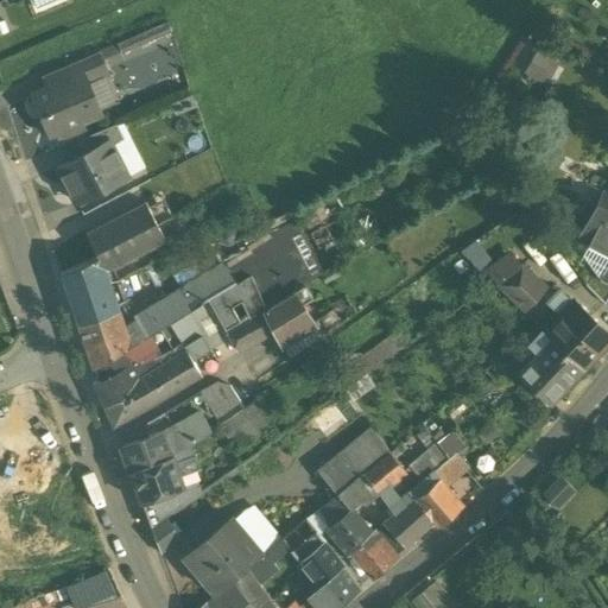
[(168,23),(116,44),(120,52),(171,31),(168,23)]
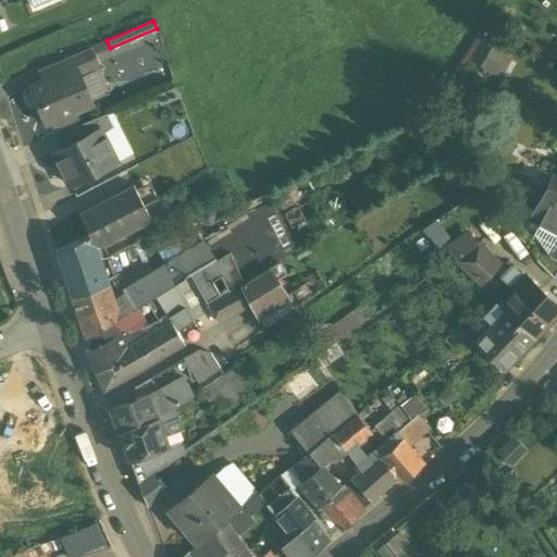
[(88,48),(61,60),(65,72),(75,67),(78,75),(97,67),(88,48)]
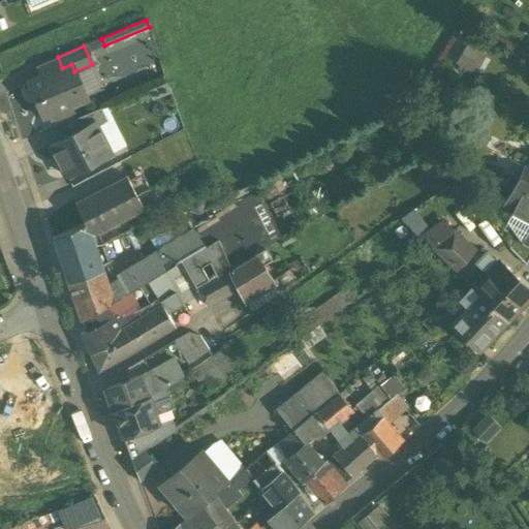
[(74,71),(71,64),(62,68),(29,83),(36,98),(34,98),(31,106),(34,114),(42,117),(85,98),(74,71)]
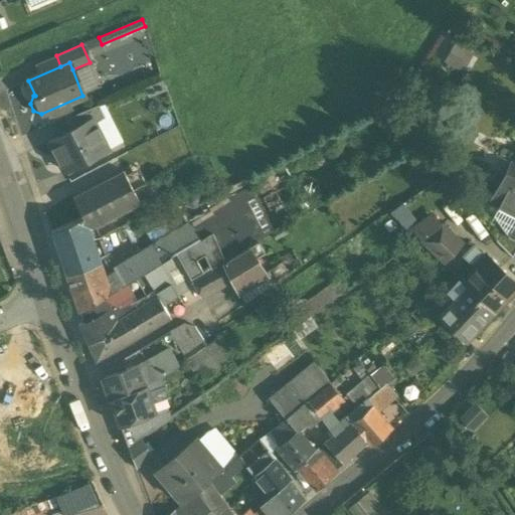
[(98,105),(65,119),(70,130),(72,129),(73,131),(92,121),(93,123),(104,118),(98,105)]
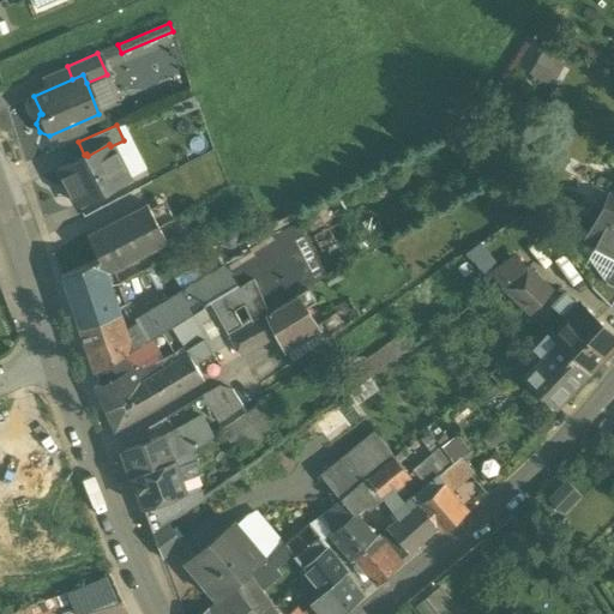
[(109,144),(88,156),(86,154),(84,155),(59,168),(77,204),(127,179),(110,146),(109,144)]
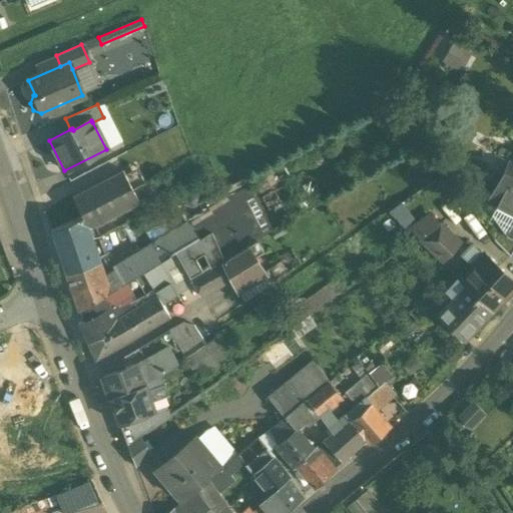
[(512,154),(497,147),(482,175),(498,183),(509,162),(512,163),(512,154)]
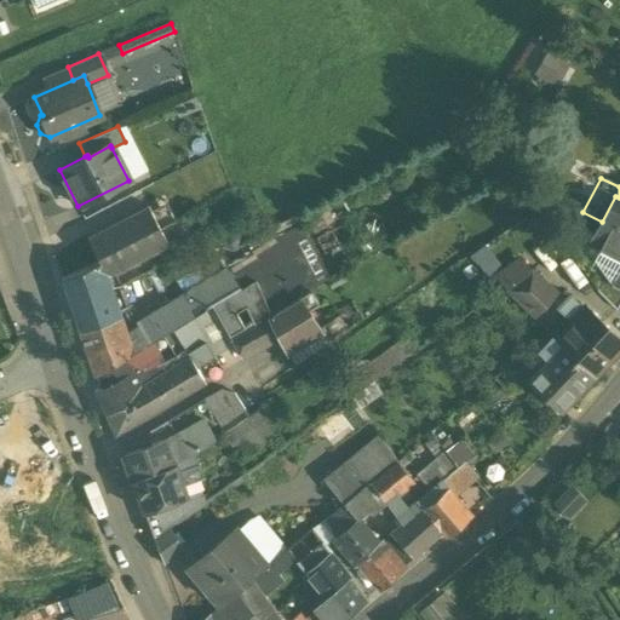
[(619,197),(615,196),(602,222),(590,245),(598,250),(593,259),(612,283),(610,285),(619,290),(619,197)]
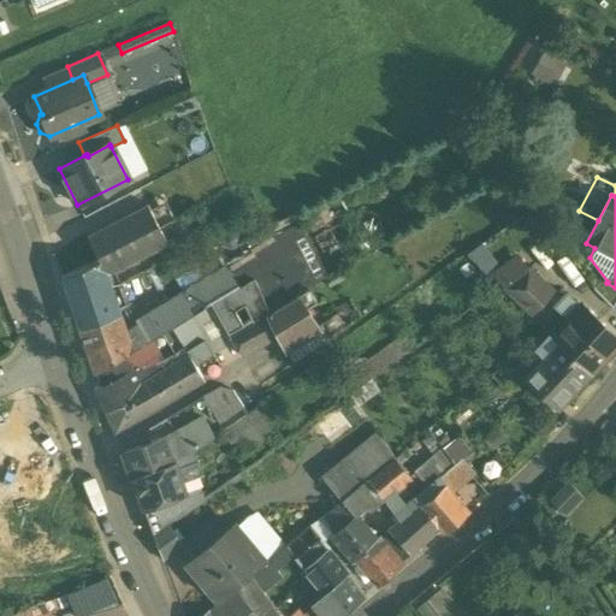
[(147,205),(87,236),(98,259),(105,254),(113,270),(166,242),(147,205)]
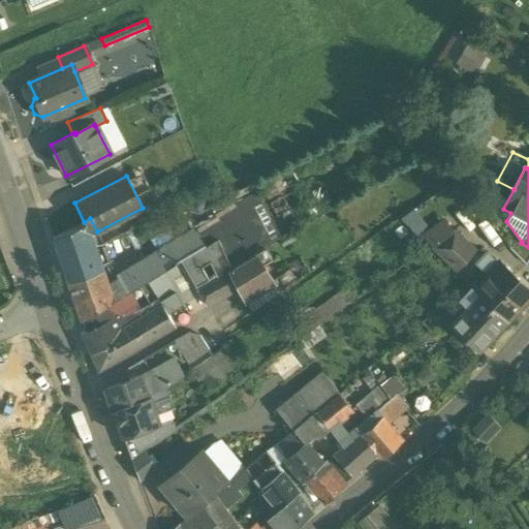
[(172,189),(163,193),(167,201),(177,196),(172,189)]
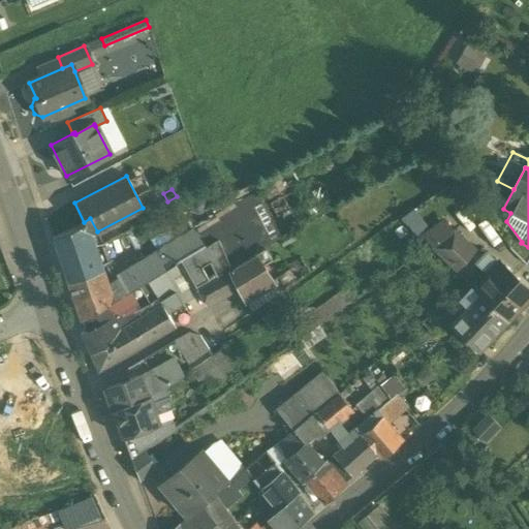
[(217,220),(209,225),(217,240),(230,269),(263,249),(275,242),(253,207),(261,201),(255,190),(214,215),(217,220)]
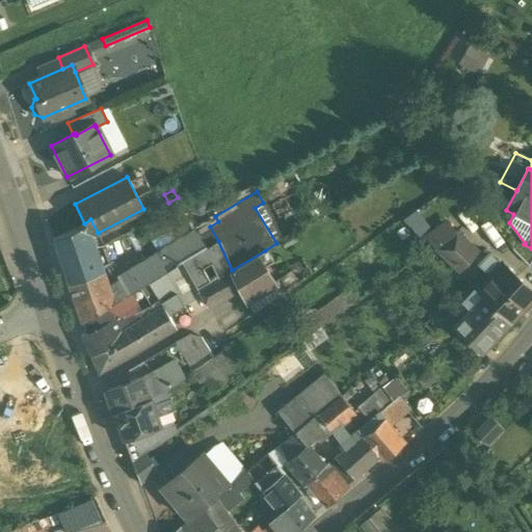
[(403,217),(417,233),(427,223),(415,208),(403,217)]
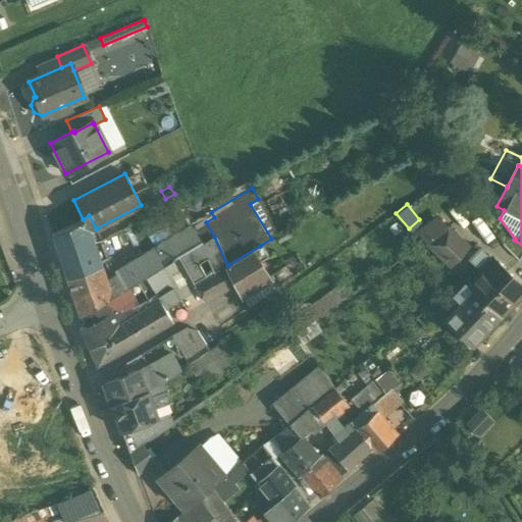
[(504,210),(497,206),(487,223),(504,247),(519,261),(520,261),(521,256),(521,244),(514,240),(515,239),(500,218),(504,210)]
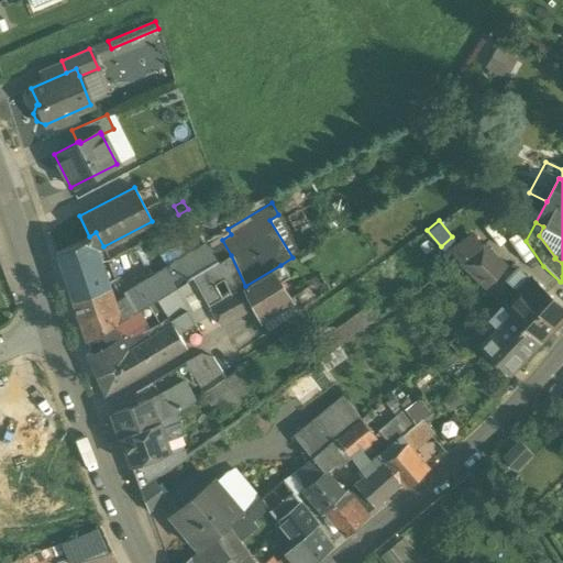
[(90,238),(56,252),(72,299),(108,287),(95,251),(103,246),(96,232),(89,236),(90,238)]
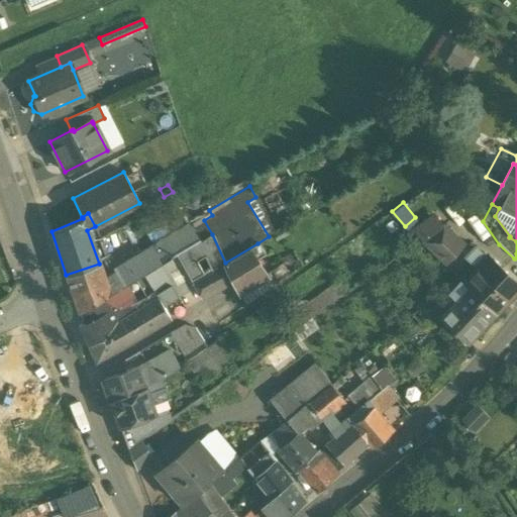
[(204,220),(192,227),(200,241),(212,234),(204,220)]
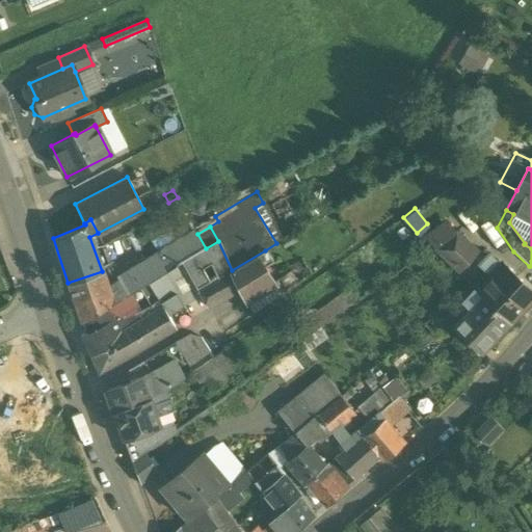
[(456,231),(432,247),(456,270),(476,249),(456,231)]
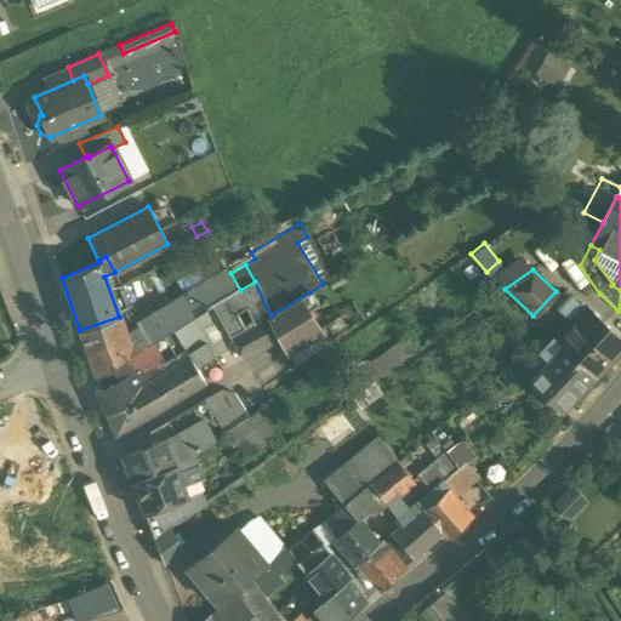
[(229,271),(198,289),(209,308),(214,306),(240,290),(231,273),(229,271)]
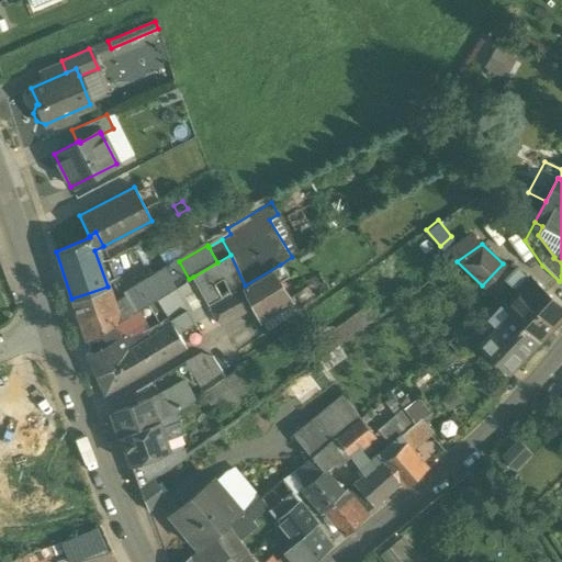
[(217,262),(193,277),(213,312),(220,324),(244,311),(255,305),(245,285),(231,255),(217,262)]
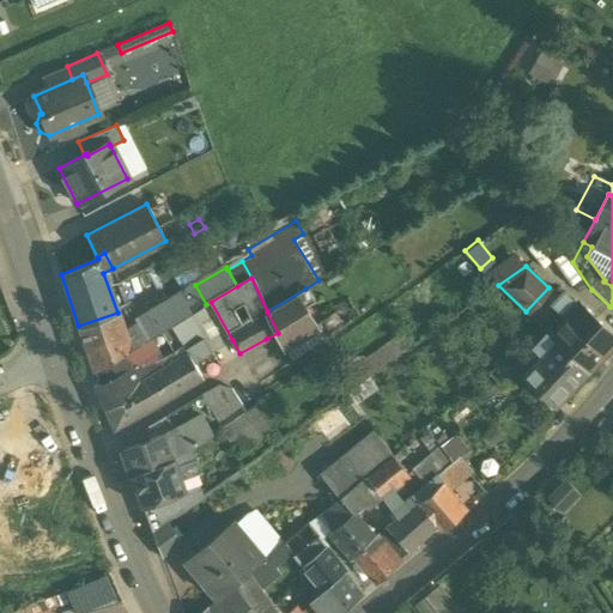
[(195,285),(180,295),(190,313),(206,304),(195,285)]
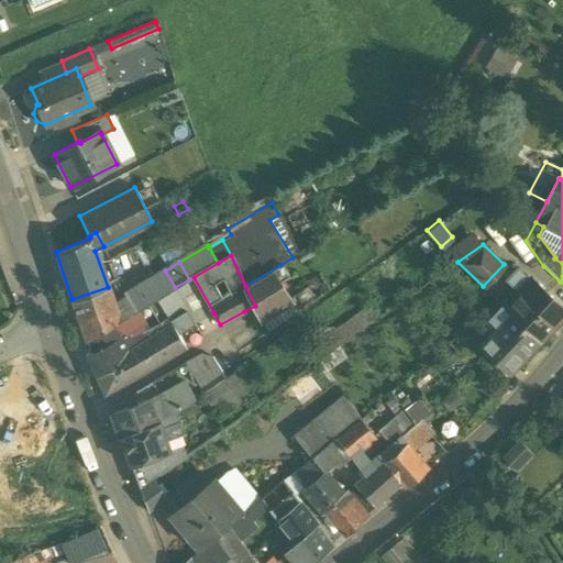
[(280,265),(245,286),(255,306),(261,318),(286,301),(275,284),(287,276),(280,265)]
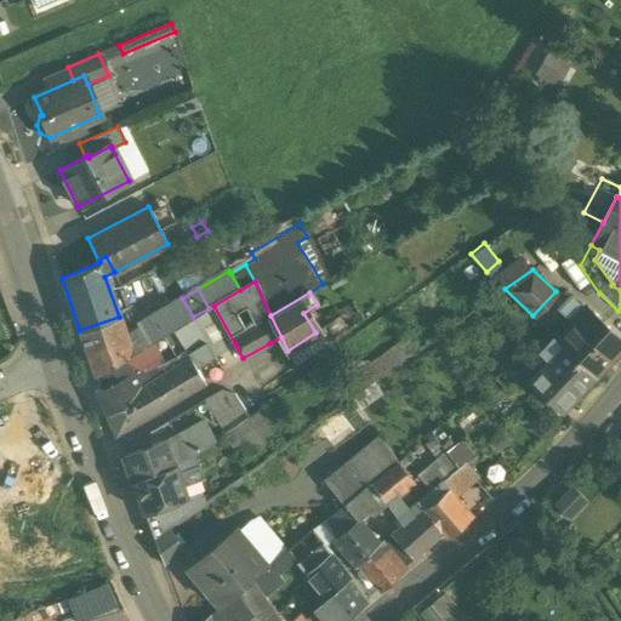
[(138,329),(147,343),(174,329),(193,317),(182,298),(137,325),(138,329)]
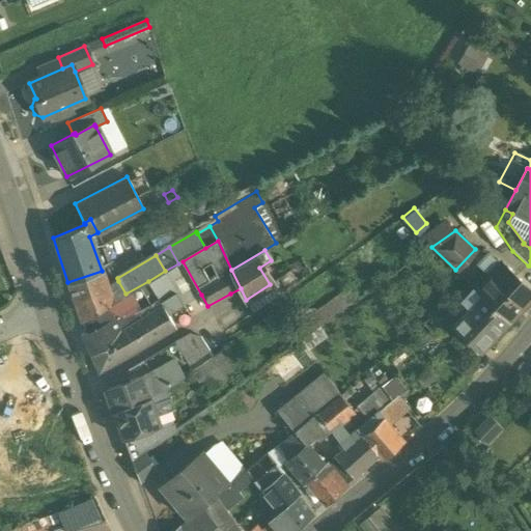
[(162,305),(146,314),(160,335),(174,327),(167,314),(201,295),(183,261),(178,263),(165,271),(148,281),(162,305)]
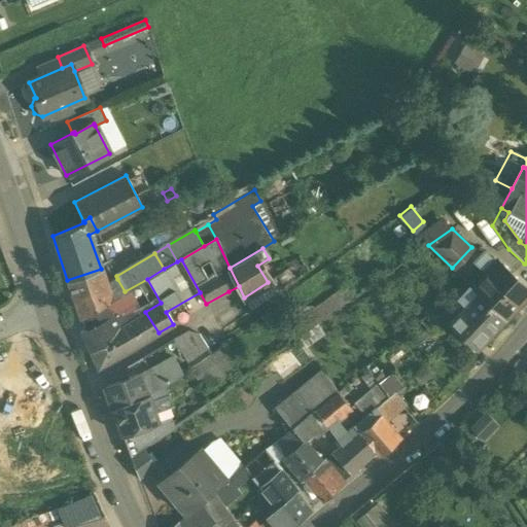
[(291,266),(272,279),(280,291),(307,273),(304,269),(297,274),(291,266)]
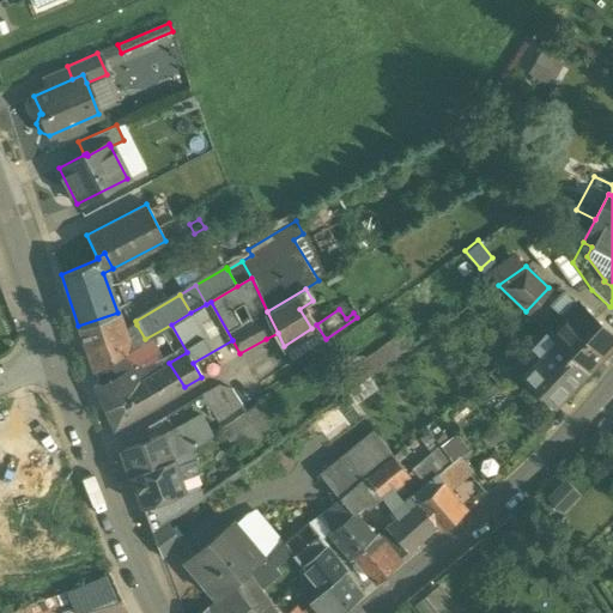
[(612,344),(612,337),(583,309),(571,322),(566,317),(550,337),(556,343),(587,372),(612,344)]
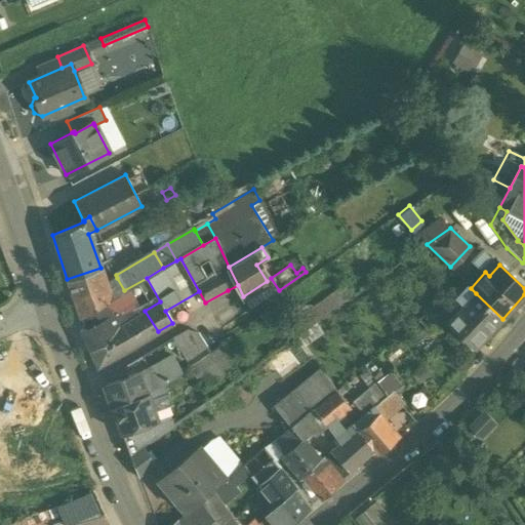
[(101,268),(67,279),(80,317),(124,290),(117,278),(110,284),(107,285),(101,268)]
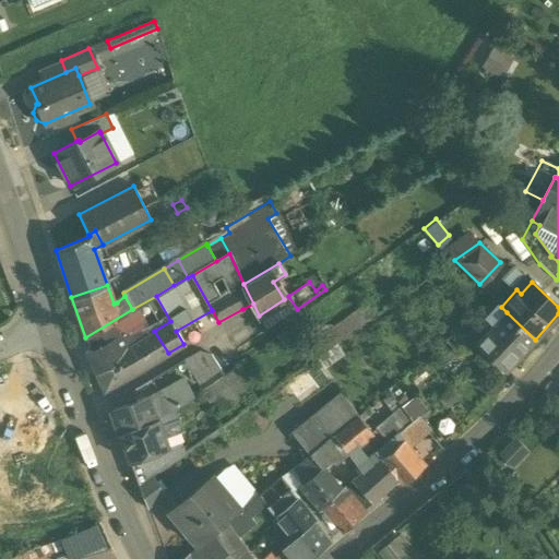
[(132,309),(85,337),(90,351),(125,331),(132,344),(154,331),(170,321),(156,296),(132,309)]
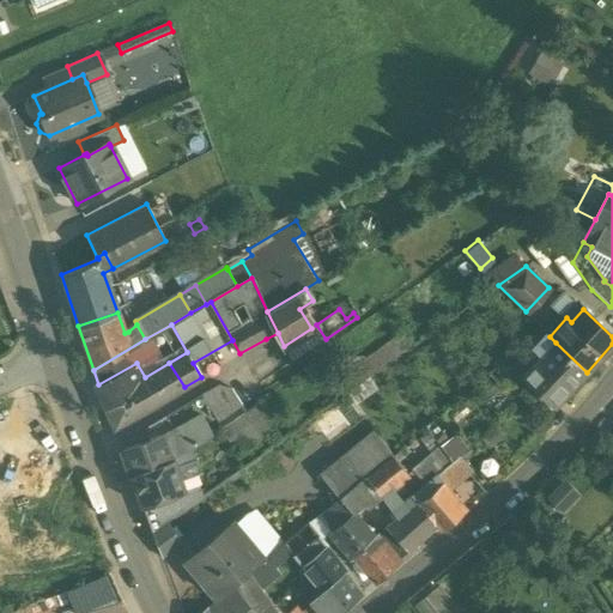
[(351,365),(360,378),(411,344),(401,331),(351,365)]
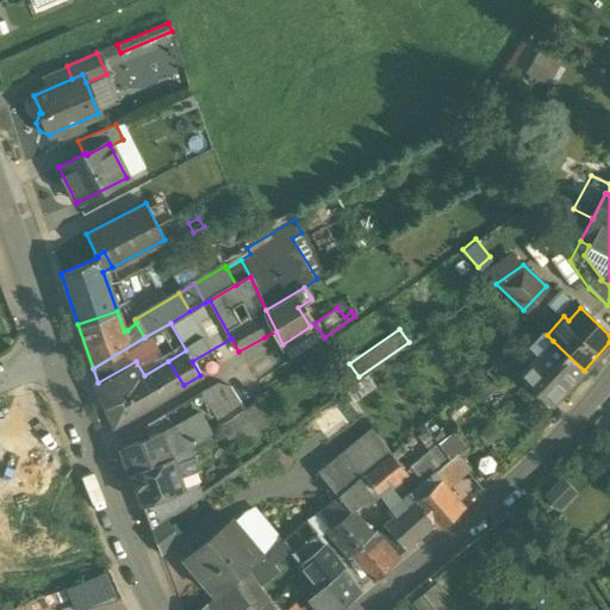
[(584,371),(553,341),(520,375),(551,405),(584,371)]
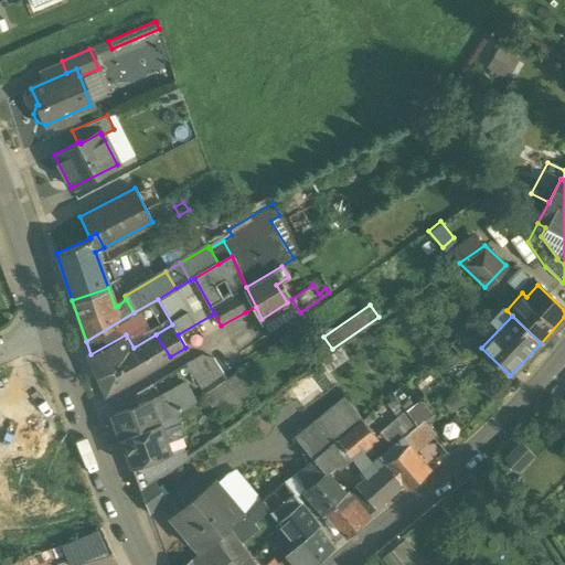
[(91,354),(86,356),(97,377),(120,364),(117,358),(134,348),(126,334),(91,354)]
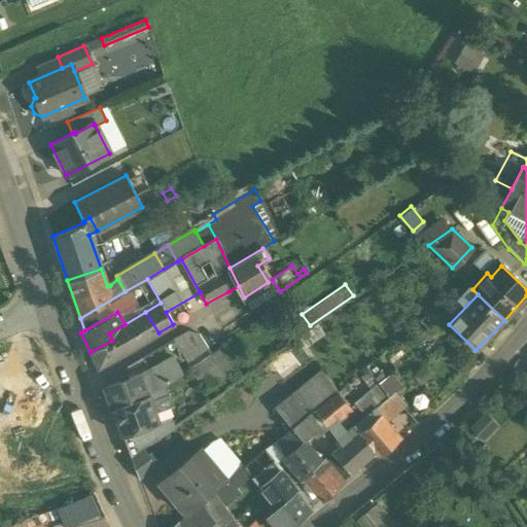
[(112,340),(91,352),(98,367),(120,355),(159,332),(145,312),(125,324),(109,334),(112,340)]
